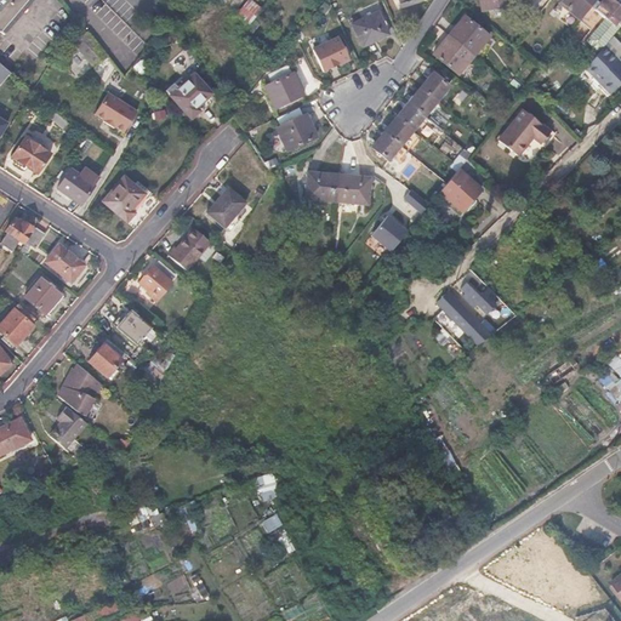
[(0,0),(0,29),(24,0),(0,0)]
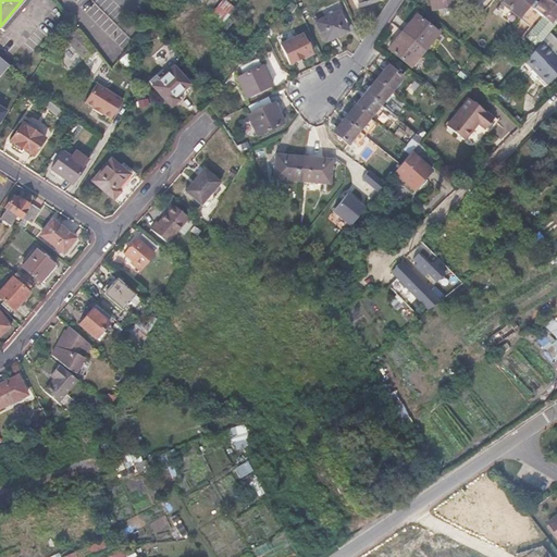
[(223,23),(235,9),(224,0),(222,0),(211,14),(223,23)]
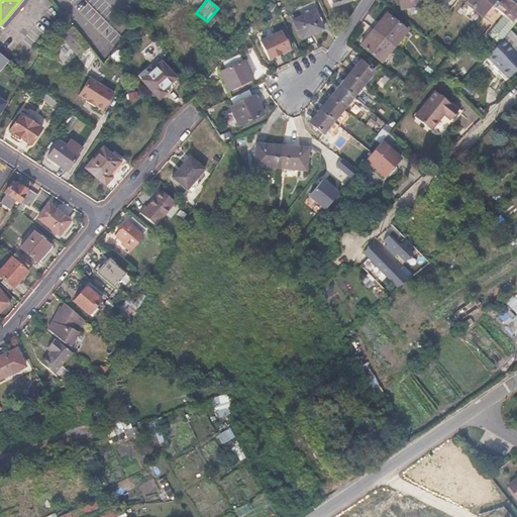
[(426,5),(425,0),(398,0),(400,9),(426,5)]
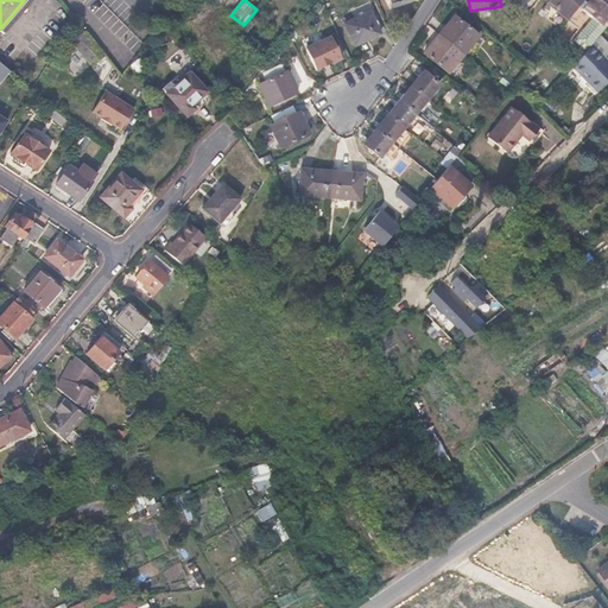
[(552,10),(565,21),(582,0),(550,0),(549,2),(555,7),(552,10)]
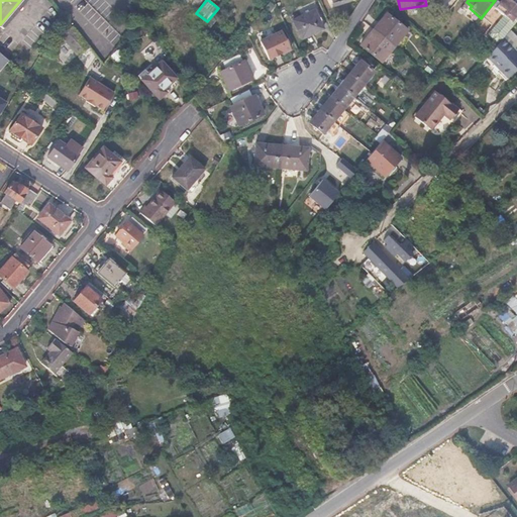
[(508,31),(516,20),(516,7),(512,4),(514,0),(502,0),(498,5),(506,12),(498,22),(508,31)]
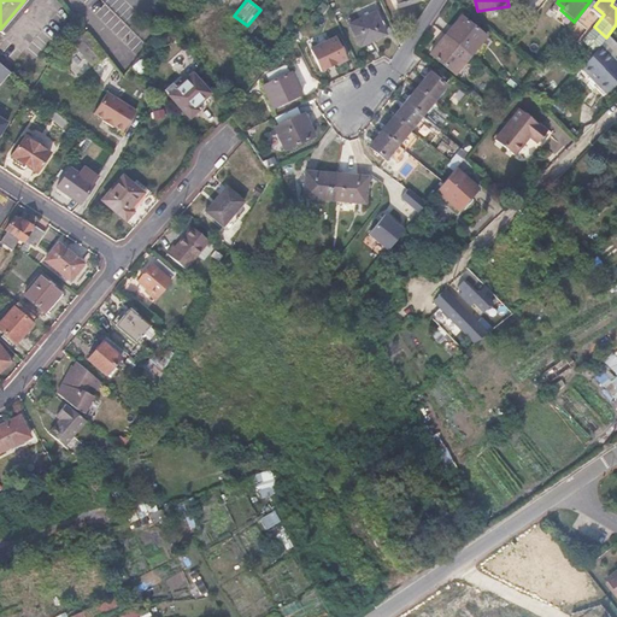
[(385,34),(375,12),(350,24),(359,46),(385,34)]
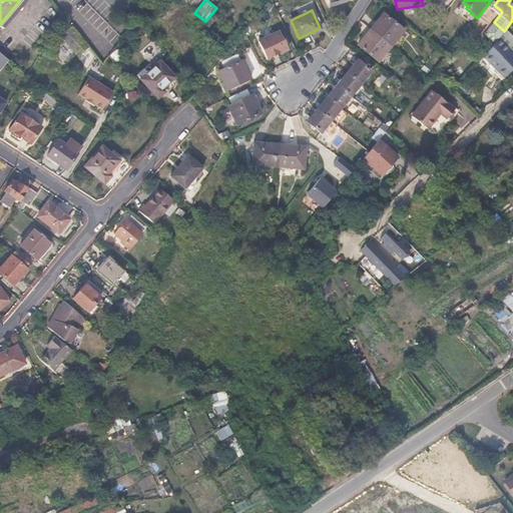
[(370,30),(391,47),(404,31),(383,14),(370,30)]
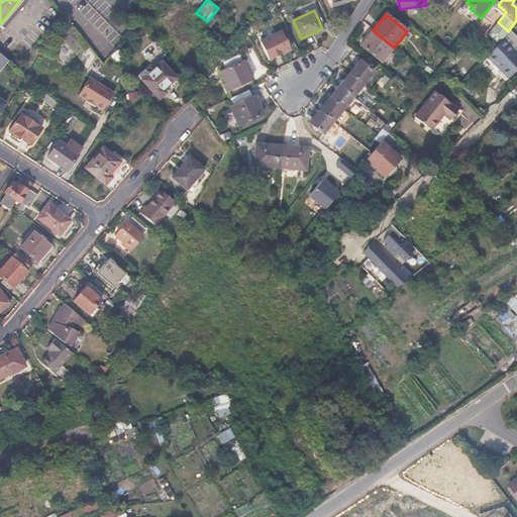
[(58,27),(57,29),(62,36),(49,46),(65,65),(82,50),(86,55),(91,50),(68,20),(59,28),(58,27)]
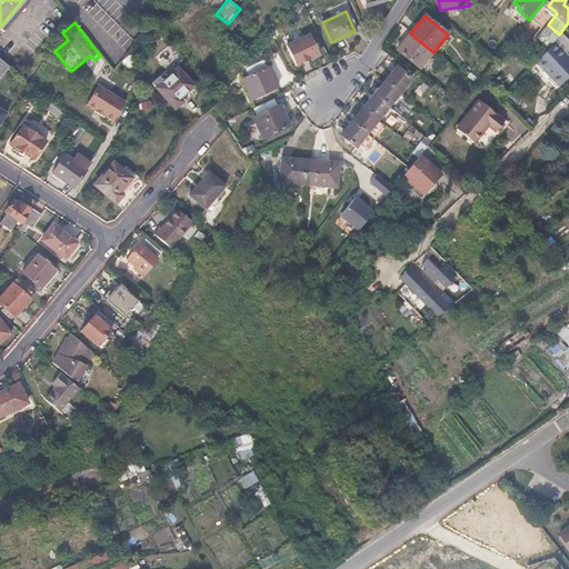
[(419,69),(433,52),(410,33),(396,50),(419,69)]
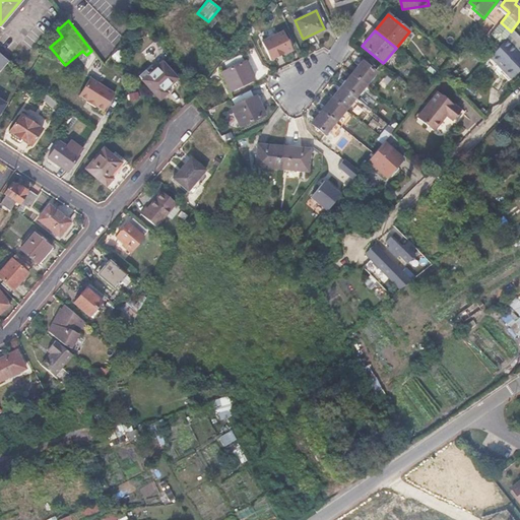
[(291,50),(282,31),(261,42),(270,60),(291,50)]
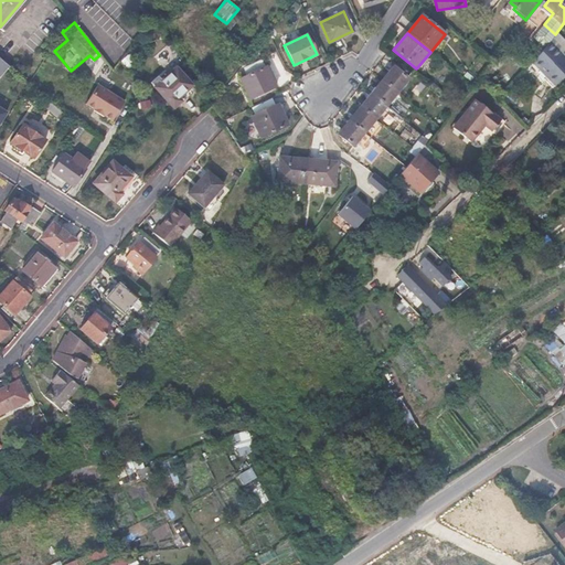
[(564,56),(548,42),(531,63),(555,84),(564,74),(564,56)]
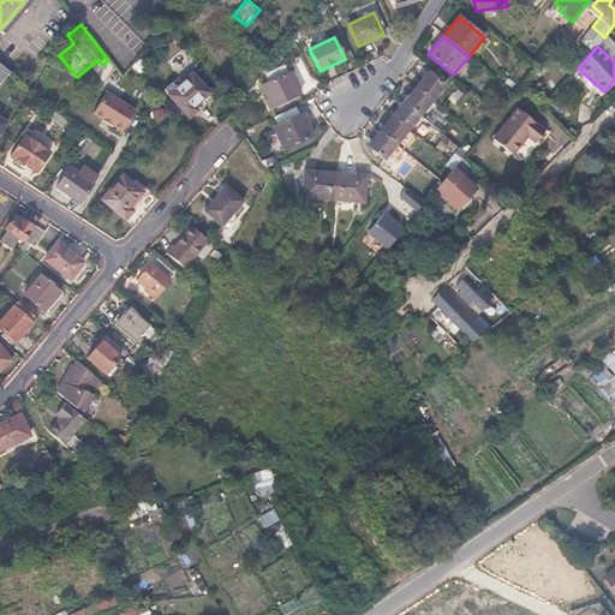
[(299,94),(290,72),(261,85),(272,107),(299,94)]
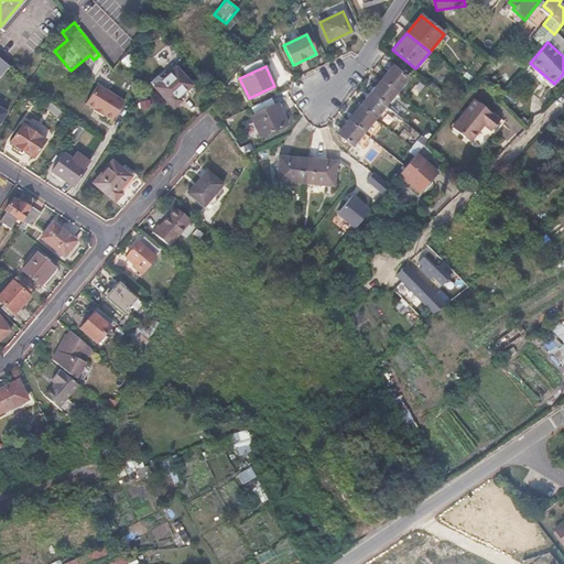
[(171,105),(192,86),(175,68),(154,87),(171,105)]
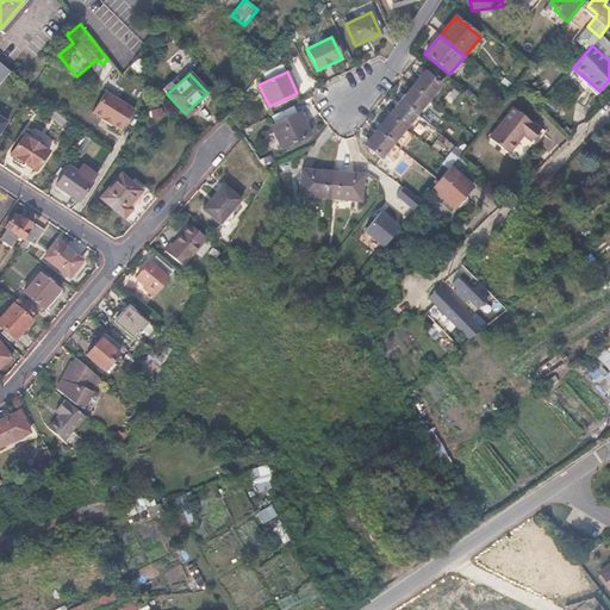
[(412,88),(428,101),(440,87),(424,74),(412,88)]
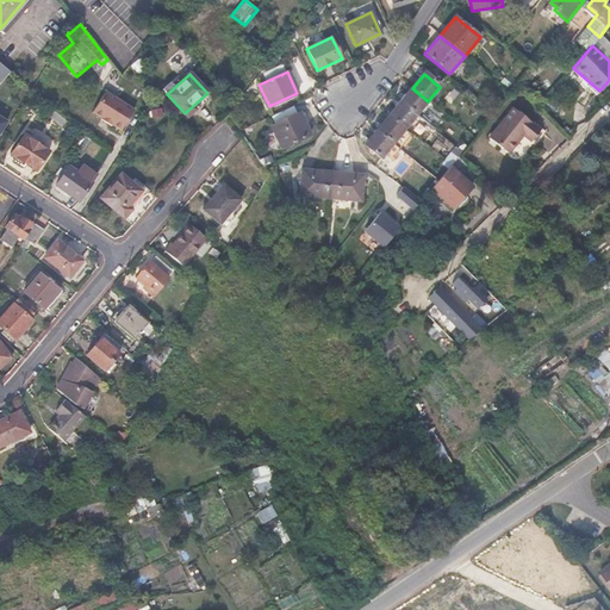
[(400,103),(417,116),(428,101),(412,88),(400,103)]
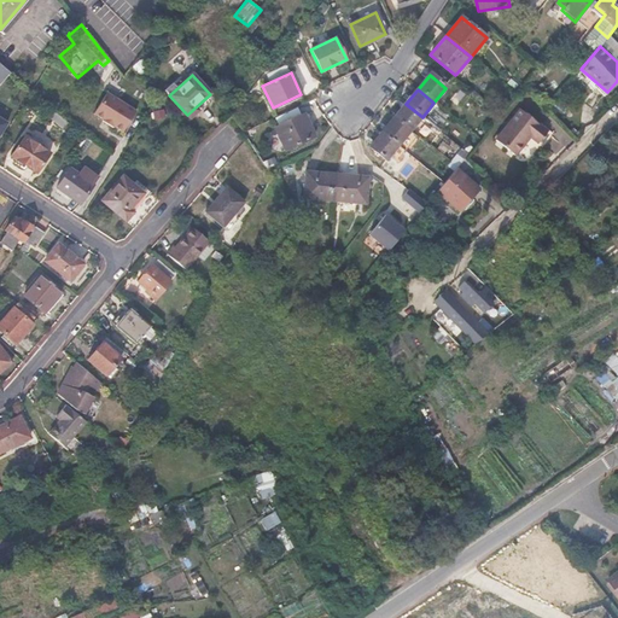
[(135,112),(105,92),(92,112),(101,118),(101,120),(111,127),(112,126),(122,132),(135,112)]
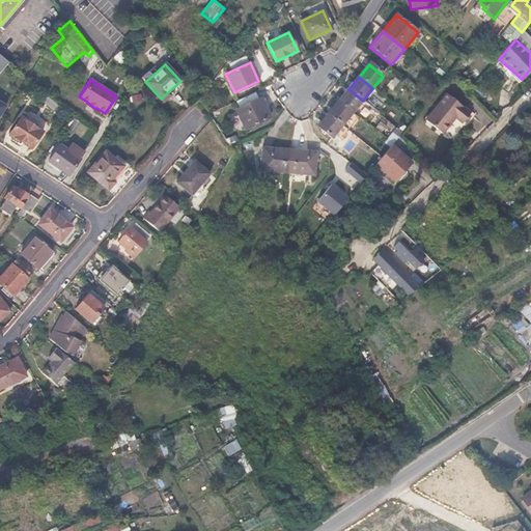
[(338,103),(353,113),(363,101),(348,89),(338,103)]
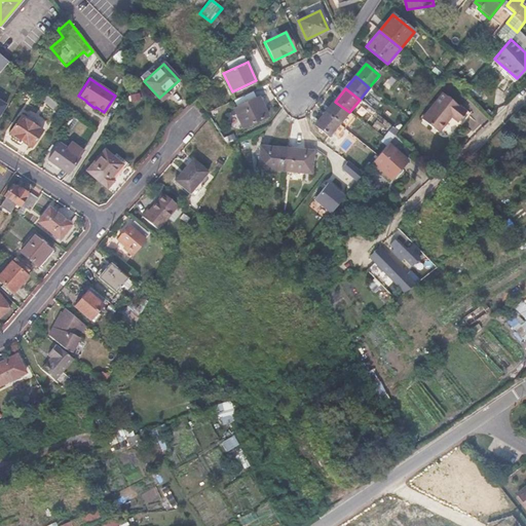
[(52,108),(57,103),(42,90),(37,96),(52,108)]
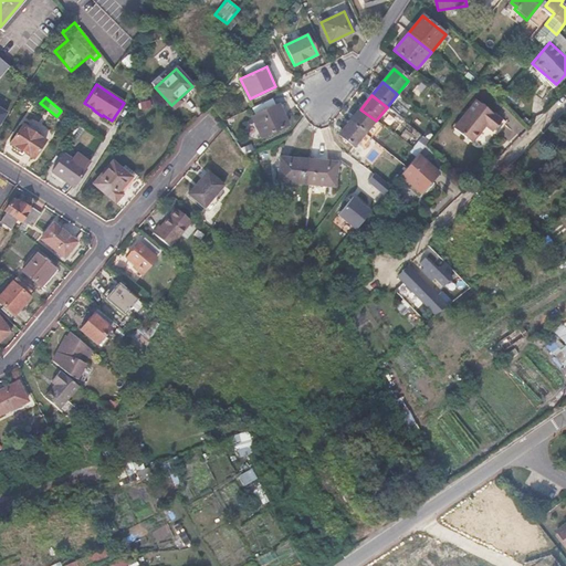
[(454,108),(459,103),(451,97),(448,103),(454,108)]
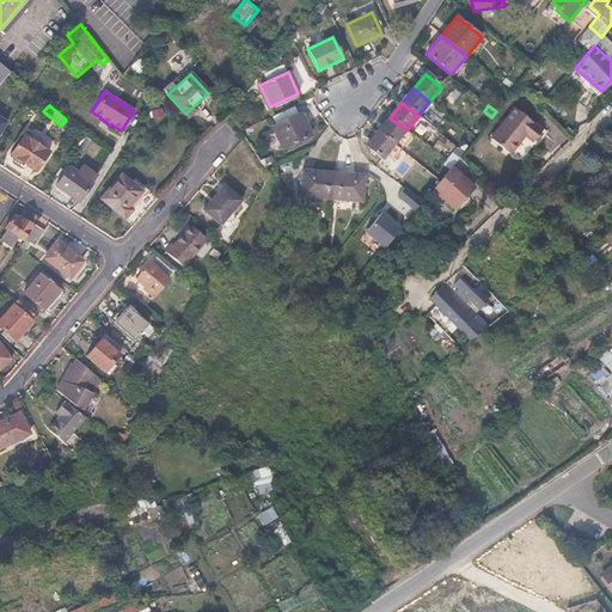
[(533,140),(542,129),(515,108),(491,138),(510,153),(525,134),(533,140)]
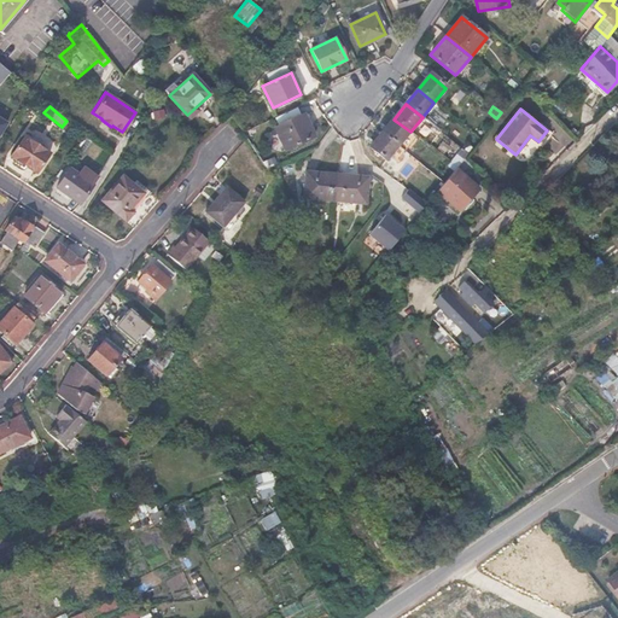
[(314,135),(304,114),(275,127),(286,150),(314,135)]
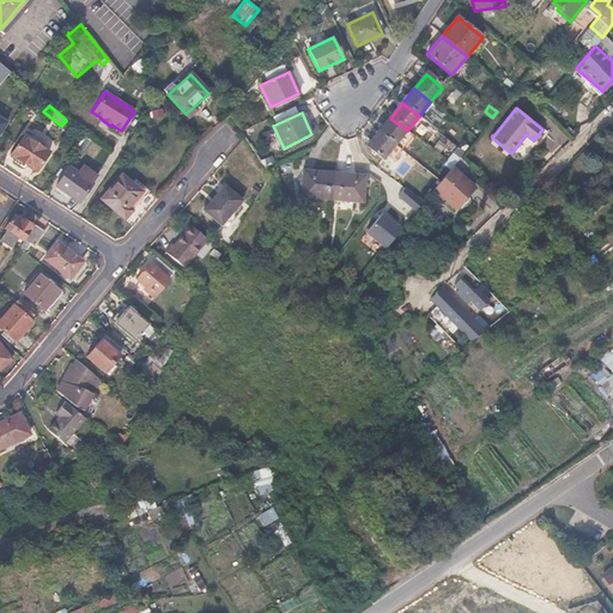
[(380,132),(395,145),(407,131),(390,119),(380,132)]
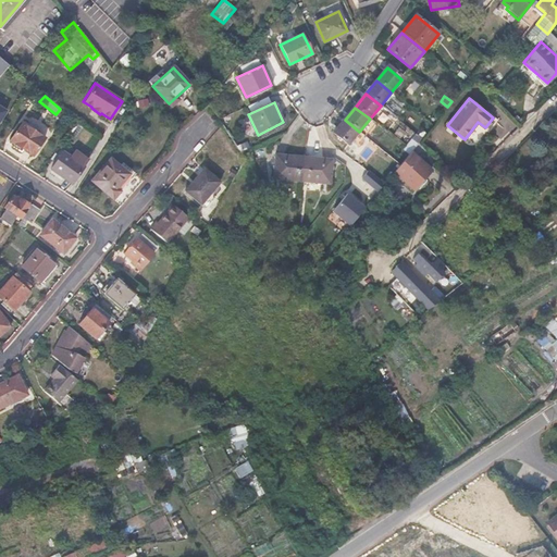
[(348,145),(359,132),(345,120),(334,133),(348,145)]
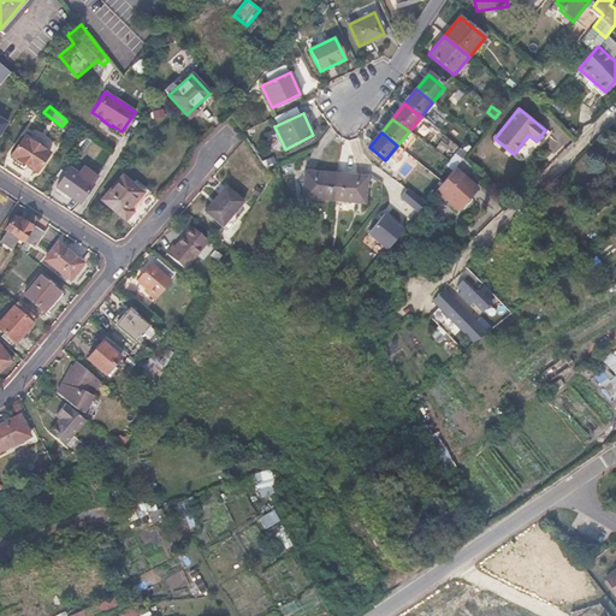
[(82,135),(71,150),(80,155),(90,141),(90,140),(82,134),(82,135)]
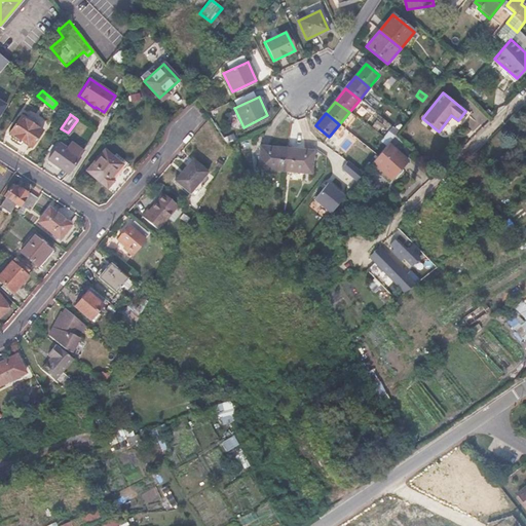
[(30,147),(41,130),(19,116),(8,133),(30,147)]
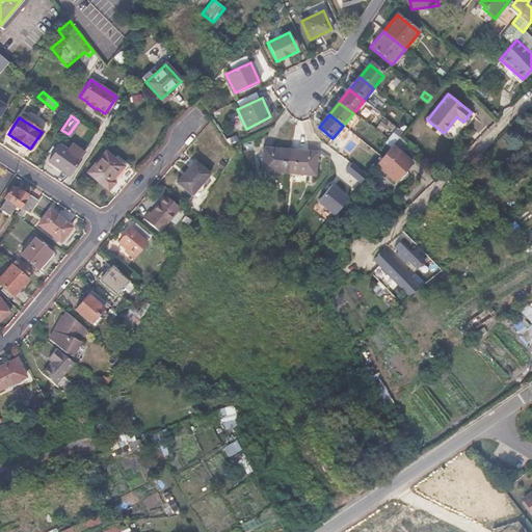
[(218,145),(229,160),(234,151),(230,145),(227,139),(218,145)]
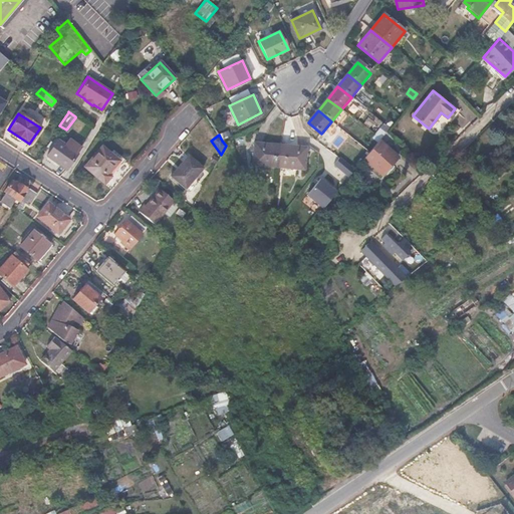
[(369,152),(362,160),(381,176),(399,156),(379,139),(378,140),(369,152)]
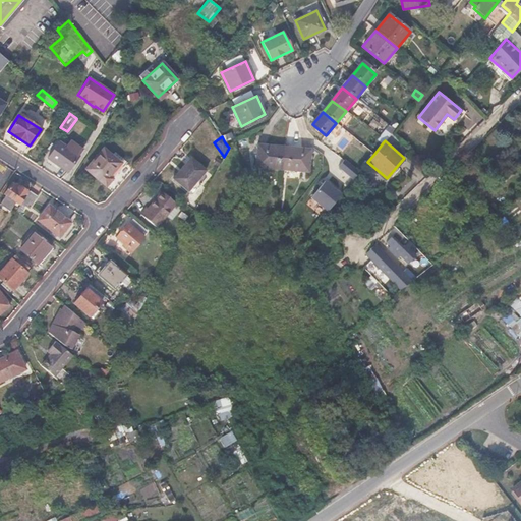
[(47,158),(67,172),(78,157),(71,152),(59,142),(47,158)]
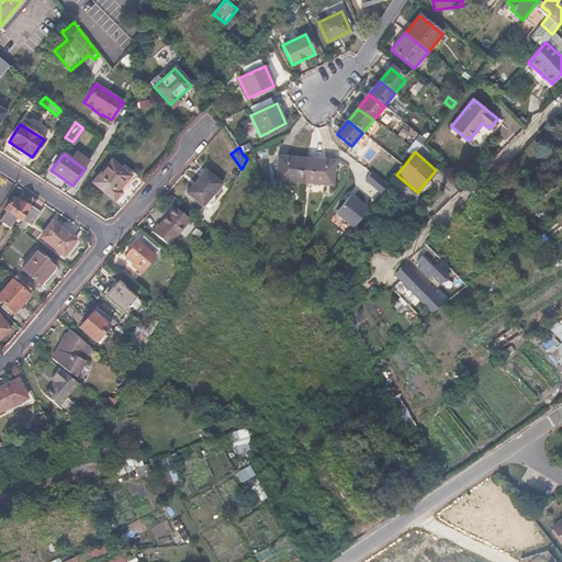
[(274,180),(304,183),(306,159),(278,155),(274,180)]
